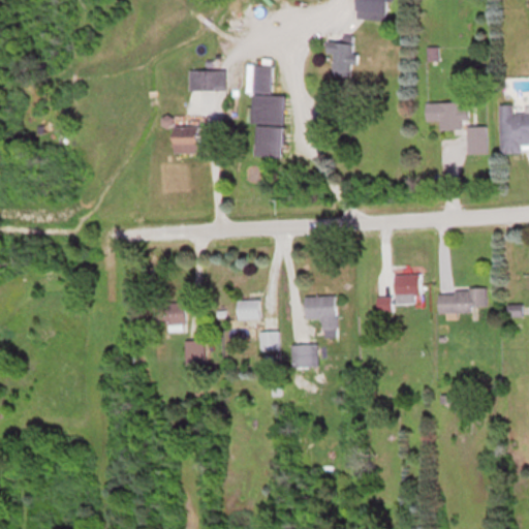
[(359,0),(359,17),(385,18),(385,0),(359,0)]
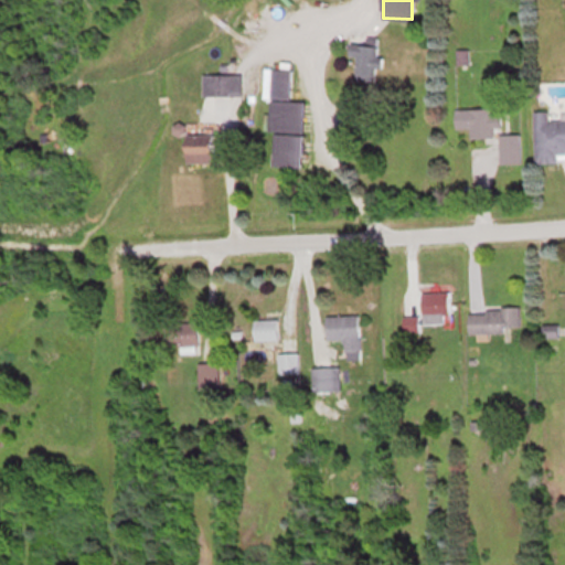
[(380,38),(366,38),(366,44),(349,44),(349,57),(356,57),(356,82),(375,82),(376,68),(380,68),(380,38)]
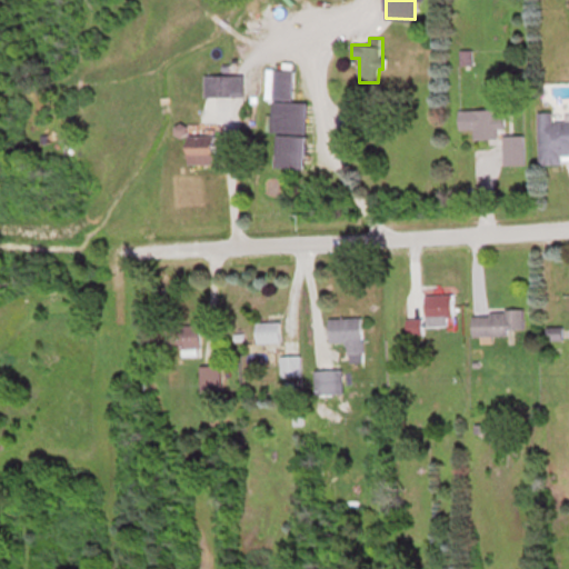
[(307,103),(292,102),(293,70),(267,69),(266,99),(272,99),(270,133),(276,133),(275,168),(305,169),(307,103)]
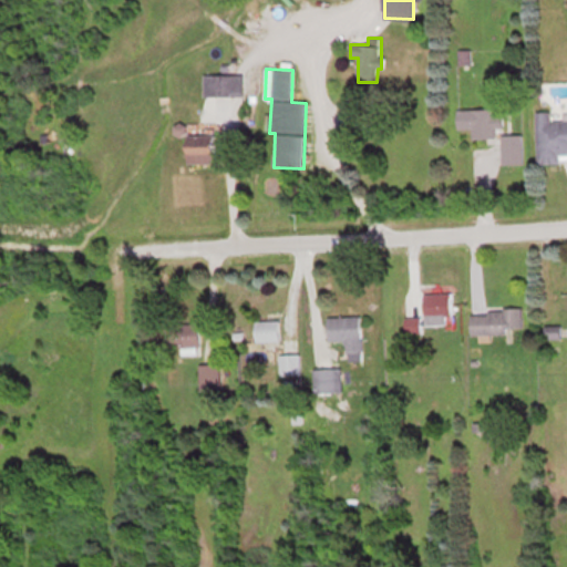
[(243,74),(203,74),(203,98),(243,98),(243,74)]
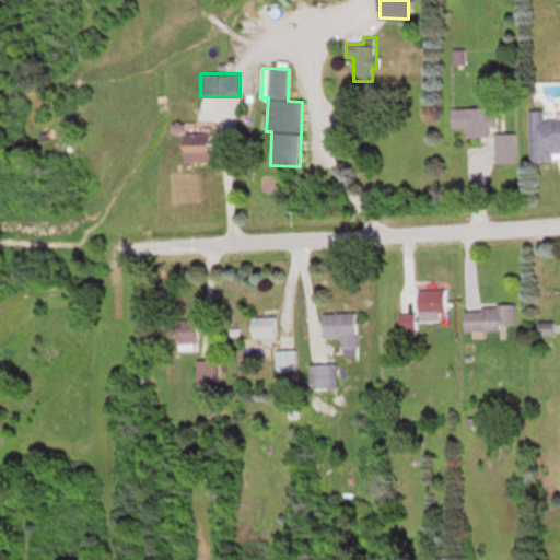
[(492,107),(451,108),(452,128),(466,128),(466,137),(493,136),(492,107)]
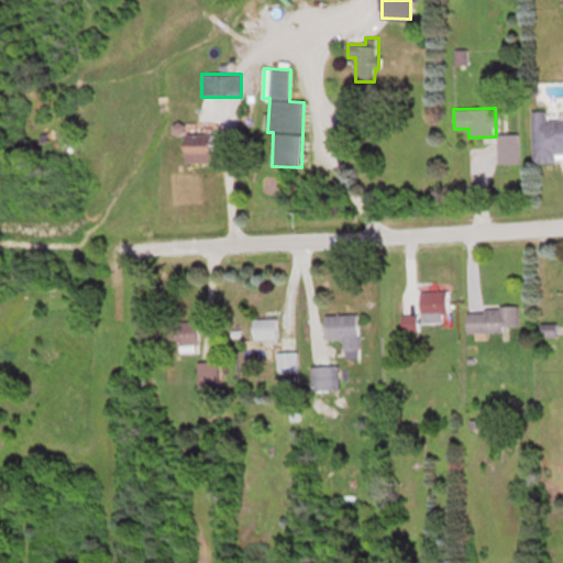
[(532,111),(533,163),(554,163),(554,153),(562,152),(562,119),(548,120),(548,111),(532,111)]
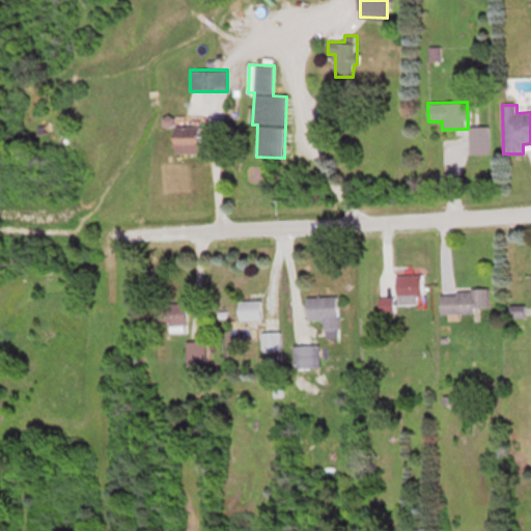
[(471,154),(490,154),(490,127),(471,127),(471,154)]
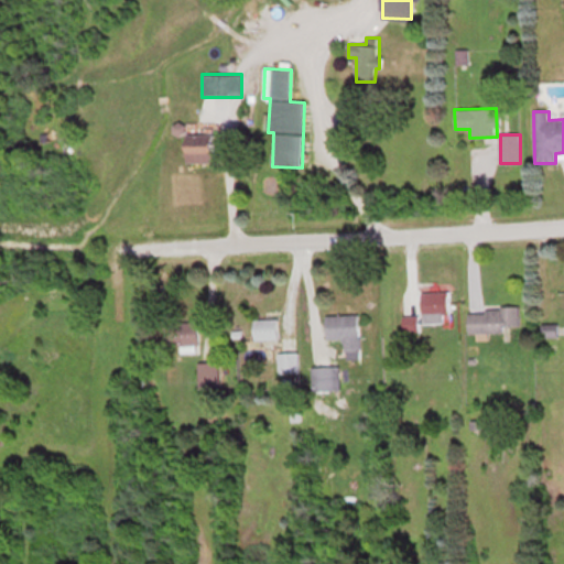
[(186,163),(212,163),(212,144),(186,144),(186,163)]
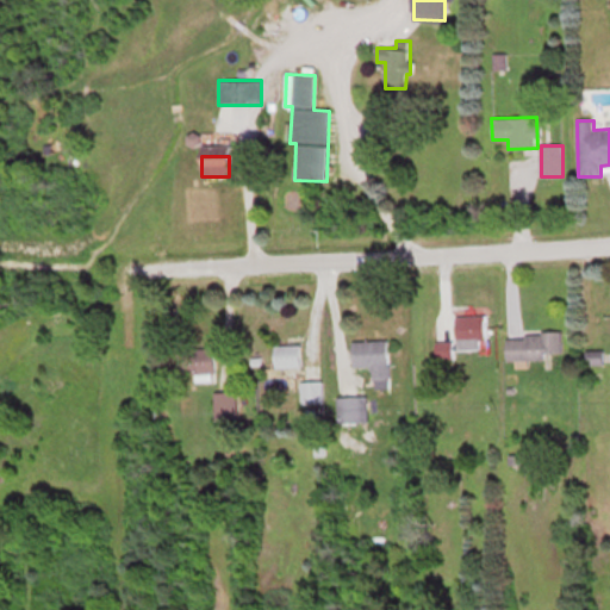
[(485,315),(455,316),(455,341),(435,341),(436,359),(454,359),(454,349),(485,349),(485,315)]
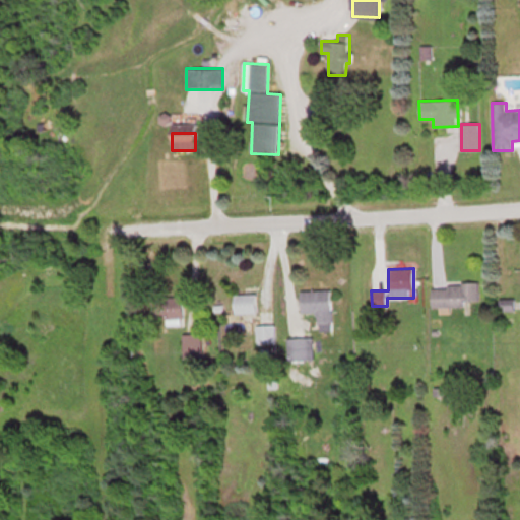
[(431,284),(432,306),(479,306),(479,284),(431,284)]
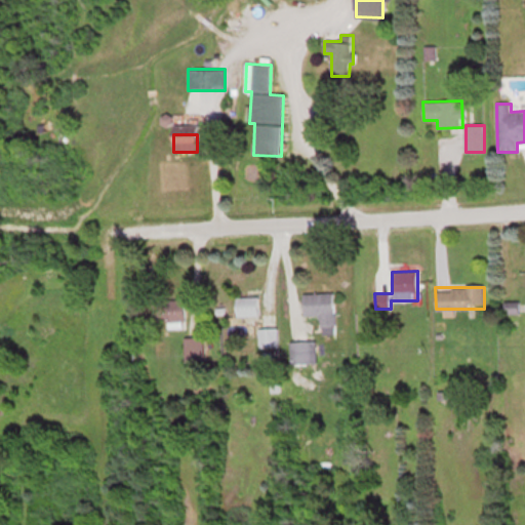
[(304,293),(304,315),(320,315),(320,326),(334,326),(334,293),(304,293)]
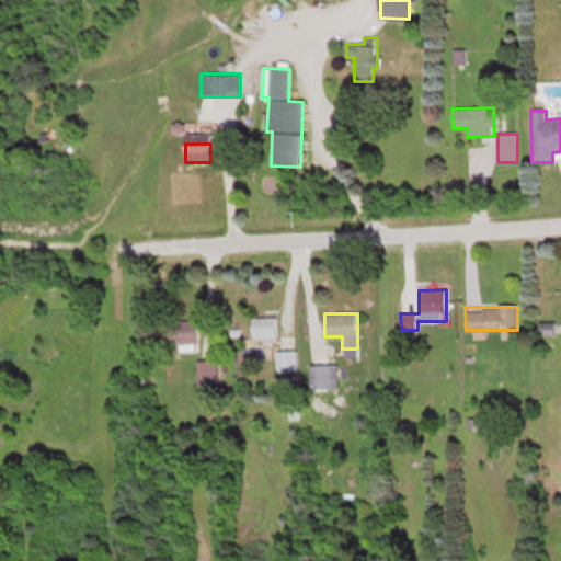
[(253,317),(253,338),(276,338),(276,317),(253,317)]
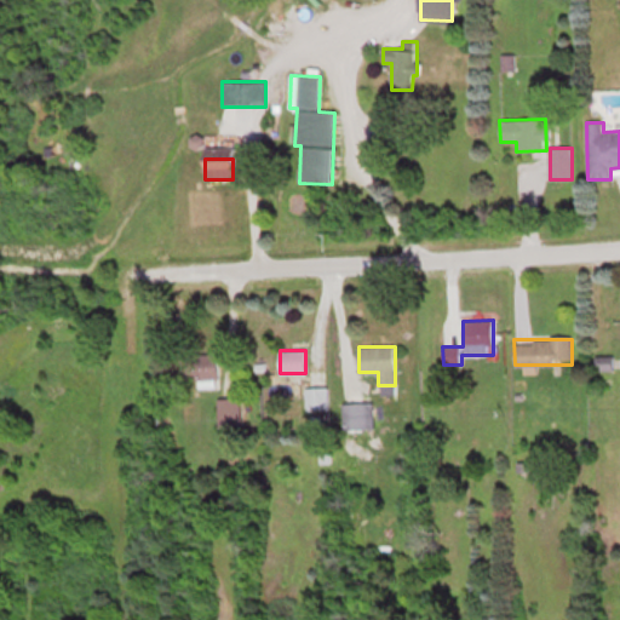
[(218,380),(218,354),(182,354),(182,380),(218,380)]
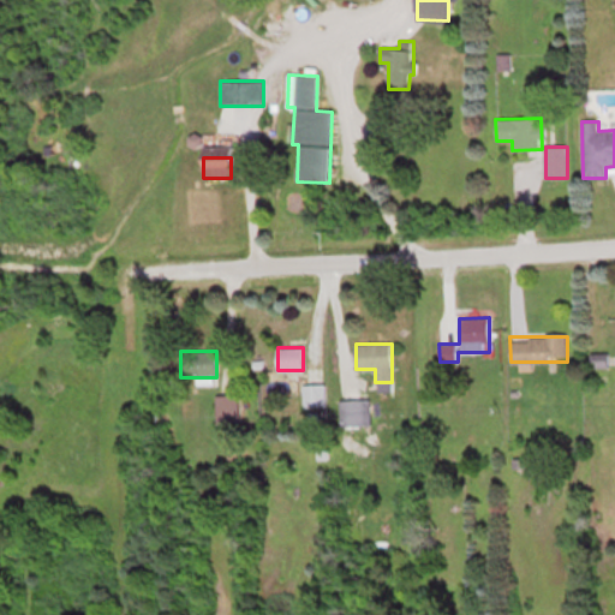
[(326,384),(303,384),(303,406),(326,406),(326,384)]
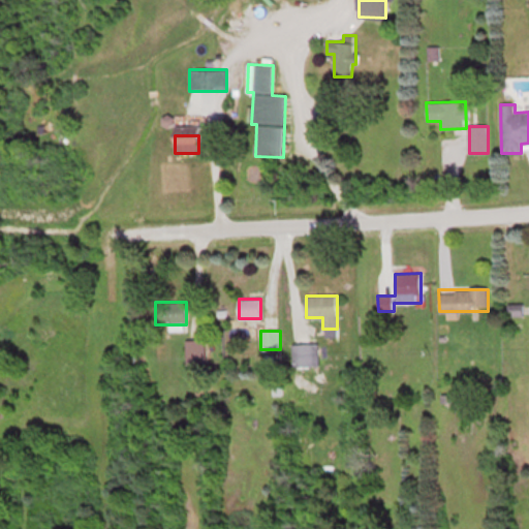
[(187,341),(187,362),(205,362),(205,341),(187,341)]
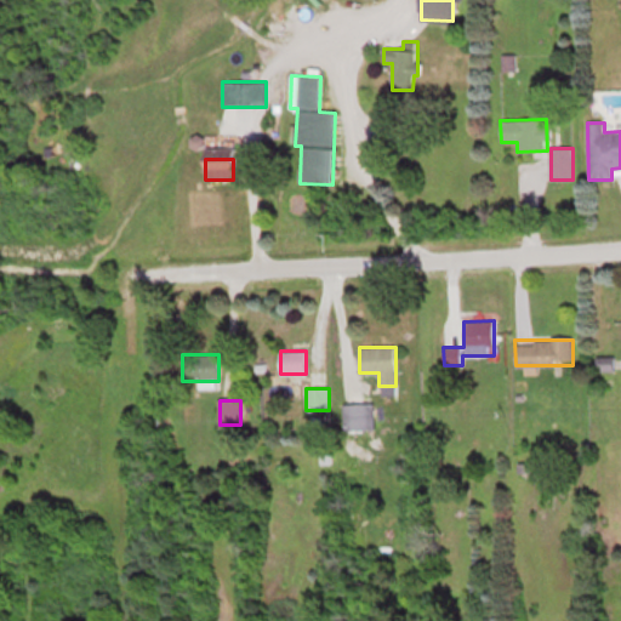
[(374,428),(374,403),(343,403),(343,429),(374,428)]
